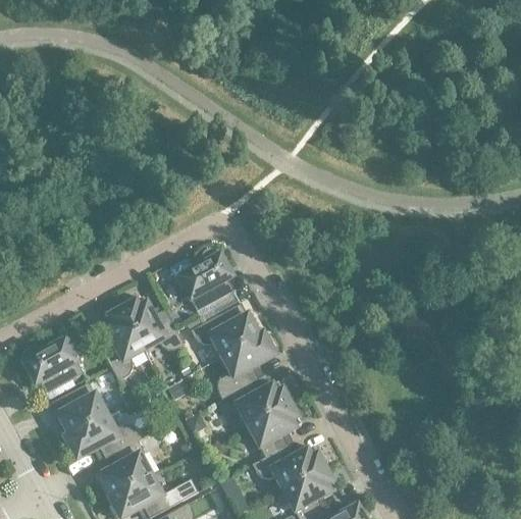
[(178,277),(192,302),(197,311),(235,291),(228,279),(232,277),(220,255),(220,254),(219,252),(218,252),(216,251),(214,250),(212,250),(210,250),(209,250),(207,250),(206,251),(204,253),(203,254),(202,255),(202,256),(201,258),(201,259),(201,261),(202,263),(202,264),(203,265),(178,277)]
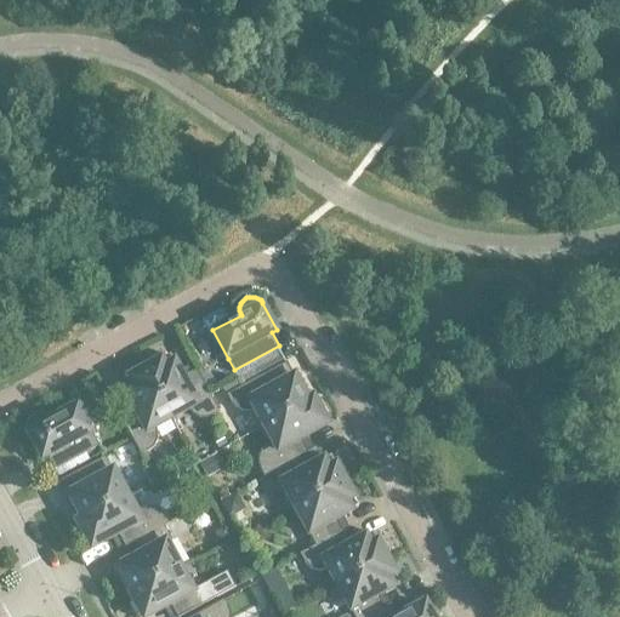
[(171,353),(146,367),(172,417),(189,407),(193,413),(200,416),(206,417),(214,415),(220,411),(197,367),(183,376),(171,353)]
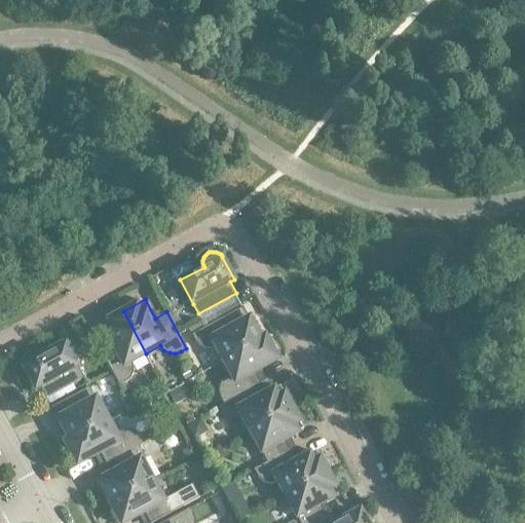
[(244,306),(205,327),(192,334),(196,340),(199,344),(204,347),(211,347),(216,345),(224,360),(266,337),(254,314),(250,318),(244,306)]
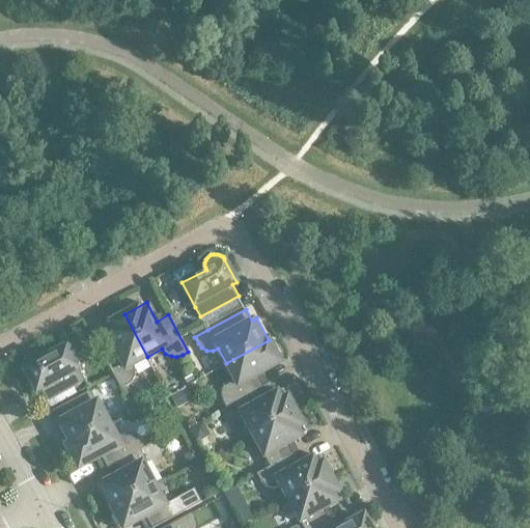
[(147,357),(124,314),(103,326),(113,345),(102,352),(121,388),(128,385),(132,381),(135,376),(135,370),(134,364),(147,357)]
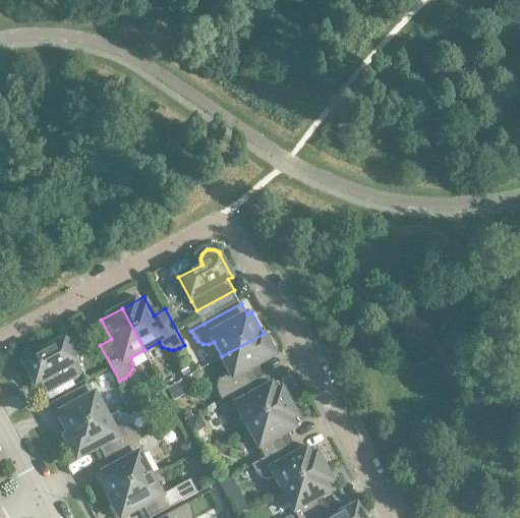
[(275,355),(264,334),(222,356),(228,368),(225,370),(221,373),(218,380),(218,385),(220,391),(223,397),(230,393),(258,378),(252,367),(275,355)]
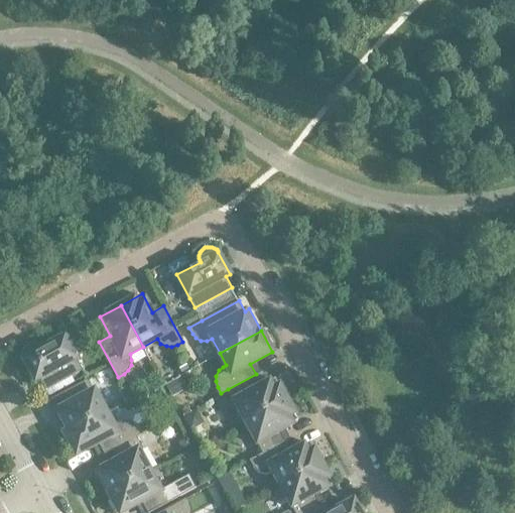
[(41,348),(39,346),(38,345),(37,344),(36,344),(34,344),(31,343),(30,344),(28,344),(26,345),(25,346),(24,347),(23,349),(23,350),(22,352),(22,354),(22,355),(22,357),(23,358),(35,380),(39,378),(45,389),(83,369),(65,336),(41,349),(41,348)]
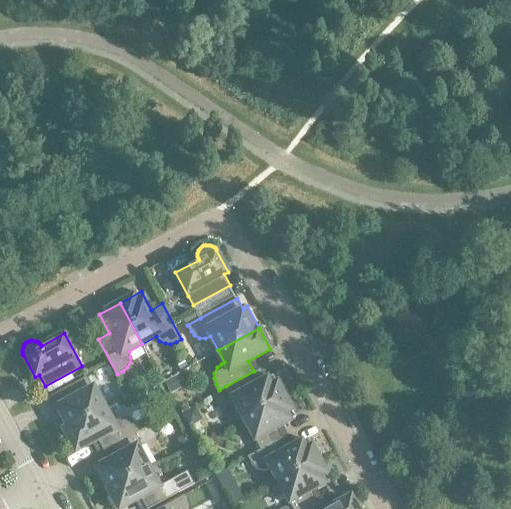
[(186,357),(177,362),(180,368),(189,363),(186,357)]
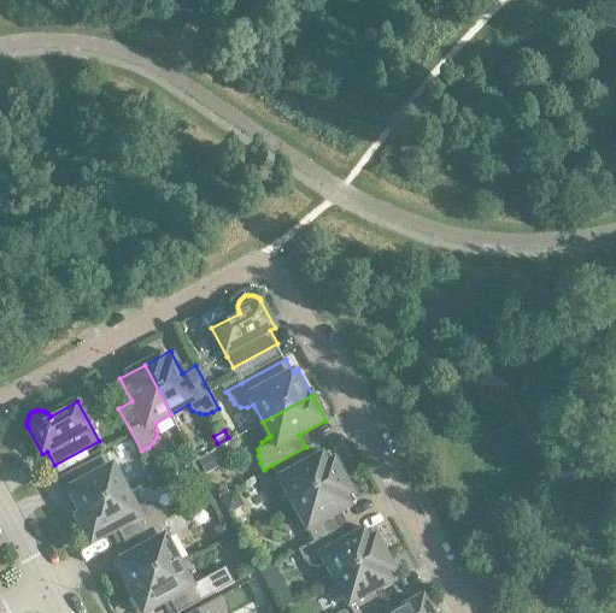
[(306,448),(306,447),(273,465),(294,504),(344,477),(329,451),(308,464),(300,452),(306,448)]
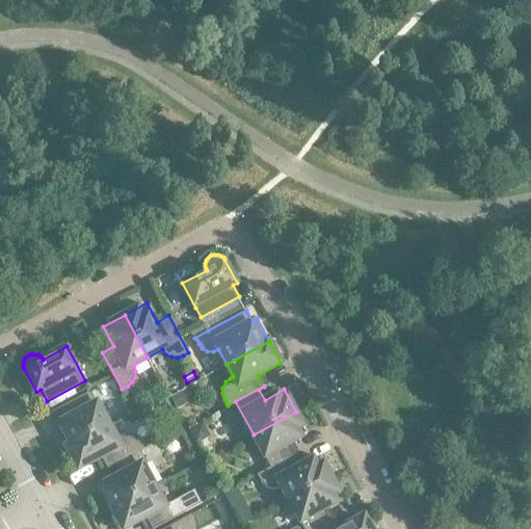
[(188,388),(174,396),(179,406),(194,397),(188,388)]
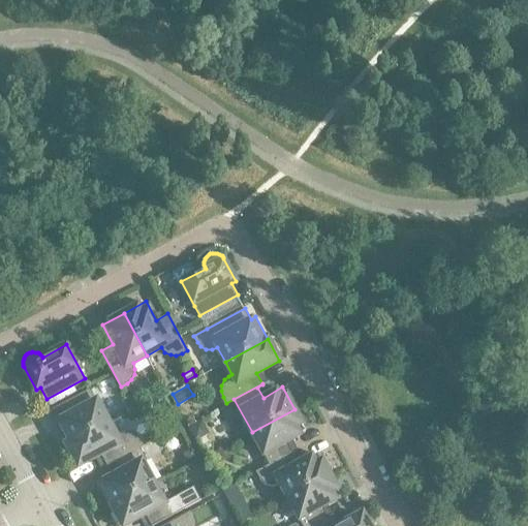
[(54,423),(66,444),(109,422),(90,388),(53,408),(59,421),(54,423)]
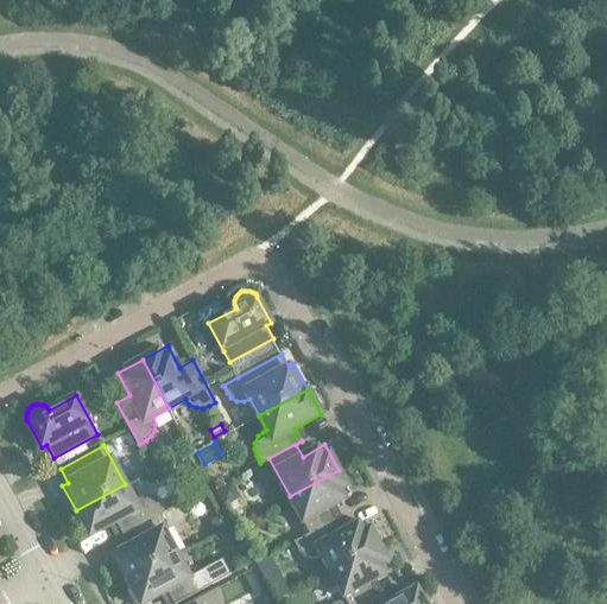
[(150,455),(141,459),(149,471),(157,466),(150,455)]
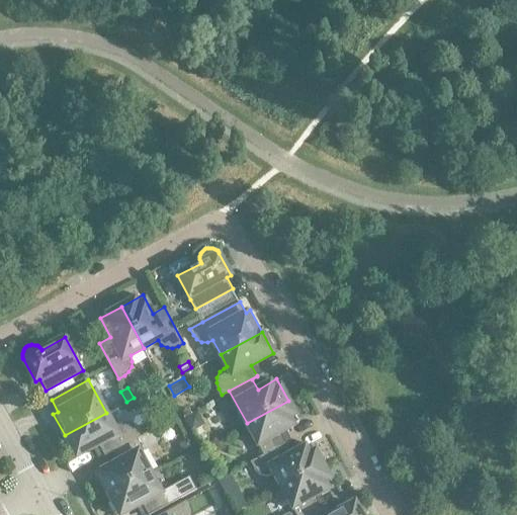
[(299,422),(288,401),(247,423),(264,455),(286,442),(281,432),(299,422)]
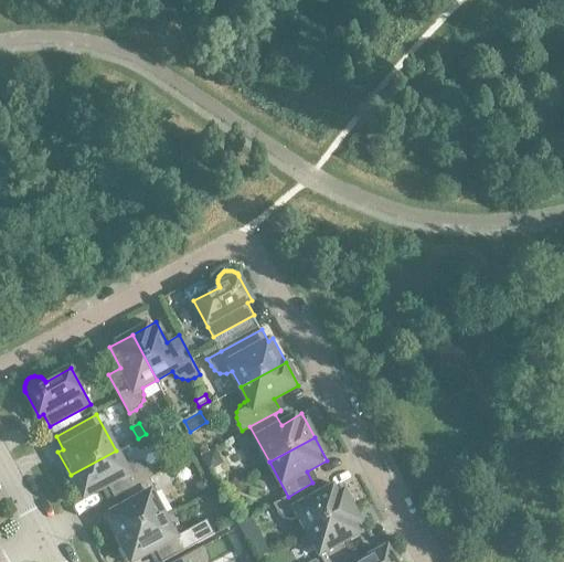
[(124,465),(116,451),(71,475),(84,498),(108,485),(114,497),(149,477),(151,476),(148,469),(145,465),(139,462),(132,462),(126,463),(124,465)]
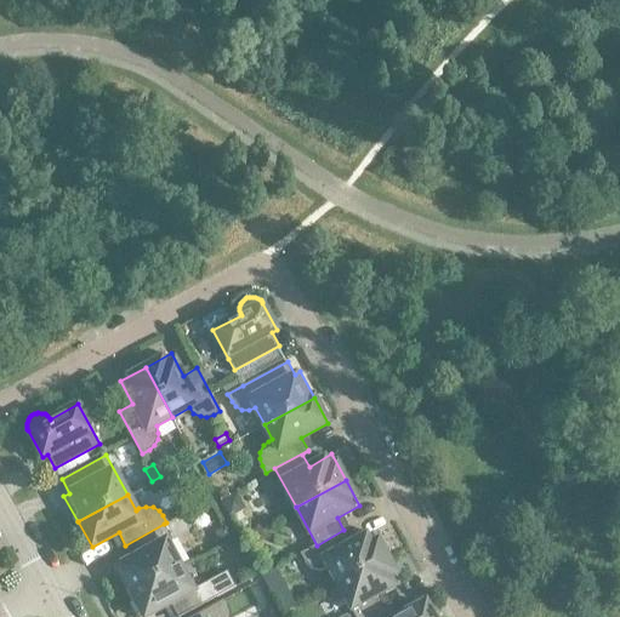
[(172,538),(164,524),(125,546),(126,546),(136,541),(143,552),(117,566),(130,592),(180,565),(168,541),(172,538)]
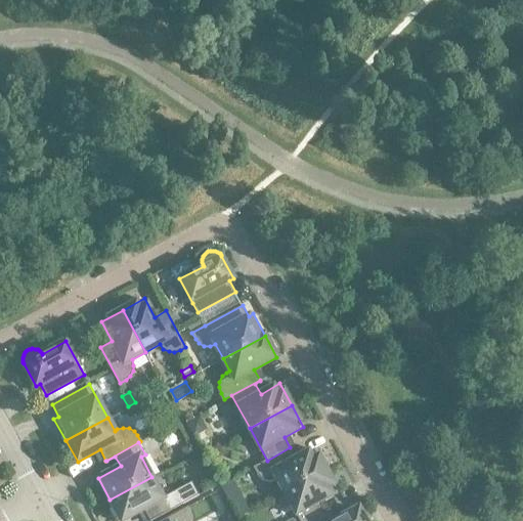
[(192,442),(182,448),(187,458),(198,452),(192,442)]
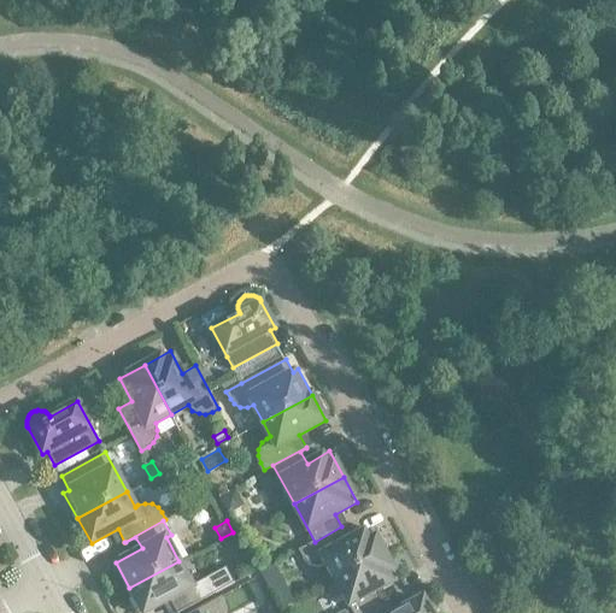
[(348,540),(341,526),(315,542),(299,550),(303,556),(308,563),(314,565),(321,566),(327,564),(335,579),(385,553),(371,528),(348,540)]
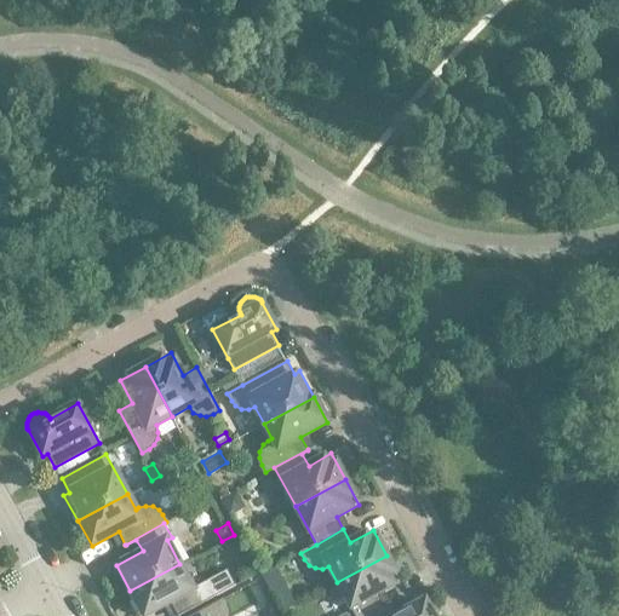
[(401,581),(387,556),(337,582),(355,615),(366,615),(391,603),(391,602),(384,605),(378,593),(401,581)]
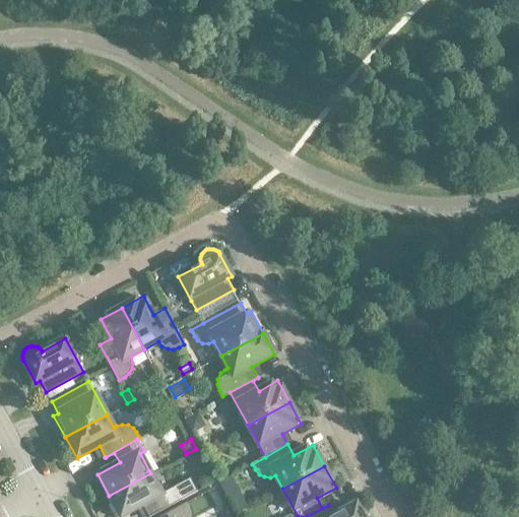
[(161,494),(150,473),(109,496),(120,516),(121,516),(143,505),(149,516),(198,491),(191,477),(161,494)]
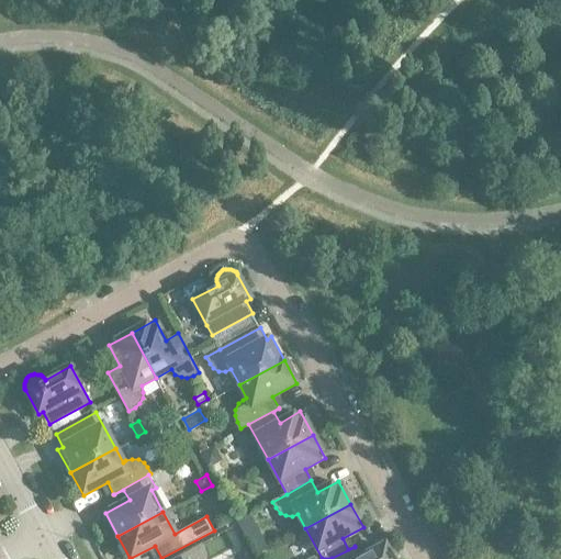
[(258,532),(247,538),(257,555),(268,549),(258,532)]
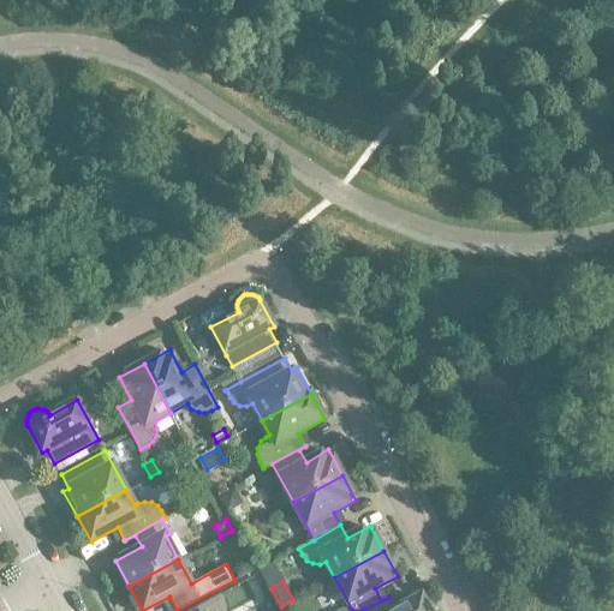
[(222,592),(208,600),(188,610),(228,610),(228,605),(227,599),(222,592)]
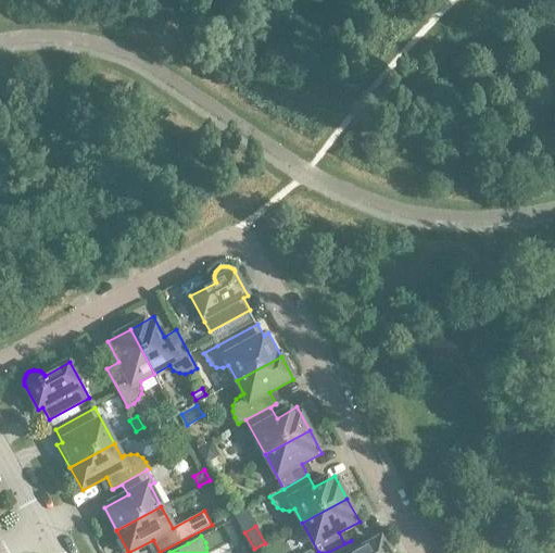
[(357,552),(351,541),(328,552),(389,552),(381,539),(357,552)]
